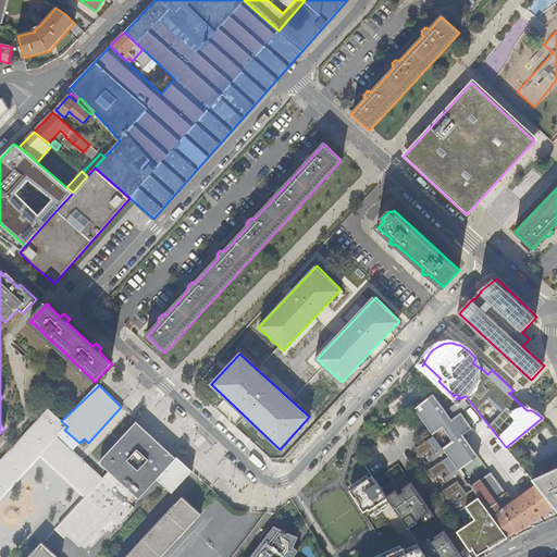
[(454,418),(453,419),(434,394),(413,409),(421,418),(420,419),(432,435),(413,449),(420,457),(425,454),(431,449),(433,454),(428,458),(434,466),(428,470),(434,479),(445,470),(448,474),(442,479),(448,486),(443,491),(449,499),(460,492),(462,495),(458,498),(470,515),(471,514),(475,519),(461,530),(472,546),(479,543),(484,539),(484,537),(491,532),(493,539),(492,539),(495,546),(534,527),(515,500),(490,468),(469,484),(459,471),(479,457),(463,436),(473,429),(460,412),(454,418)]
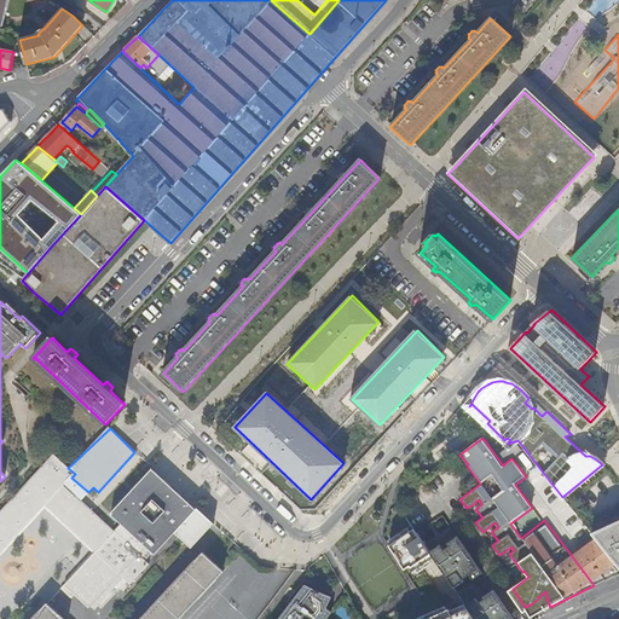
[(498,456),(504,464),(512,458),(515,456),(521,451),(515,444),(514,443),(498,456)]
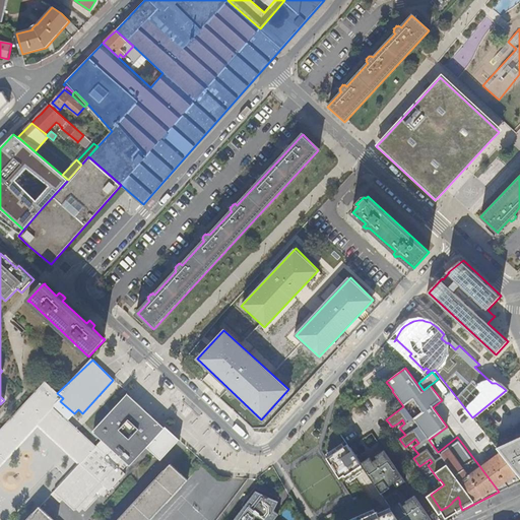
[(54,440),(80,463),(52,494),(61,503),(63,500),(75,510),(77,508),(85,499),(88,502),(98,493),(104,486),(110,492),(125,474),(120,469),(126,462),(131,467),(148,449),(161,461),(181,441),(165,427),(164,428),(128,395),(93,433),(102,441),(95,447),(67,420),(53,407),(60,401),(63,398),(57,393),(45,381),(44,382),(45,383),(0,431),(0,464),(30,433),(39,425),(54,440)]
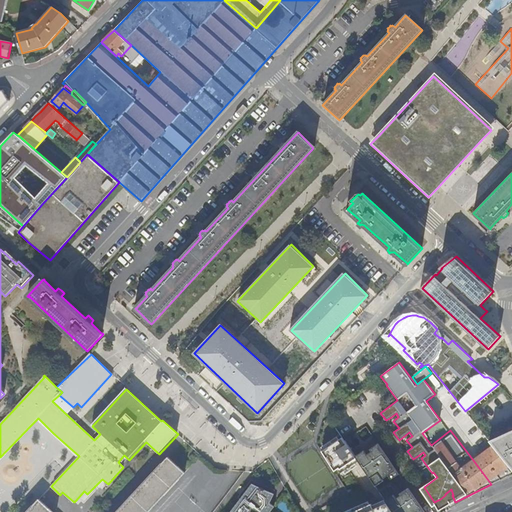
[(52,401),(66,414),(73,407),(59,395),(52,401)]
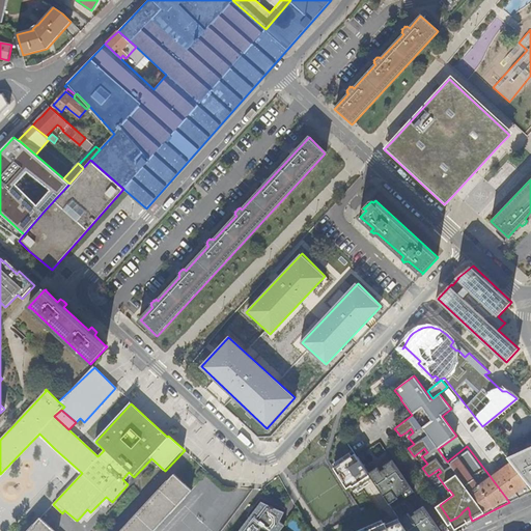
[(359,435),(368,427),(360,417),(351,424),(359,435)]
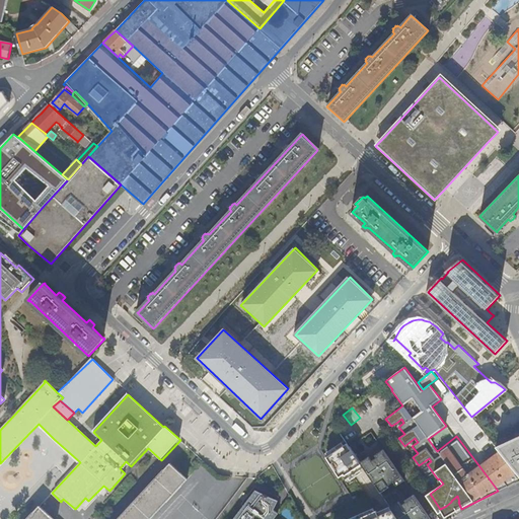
[(518,434),(496,447),(500,451),(518,475),(518,434)]
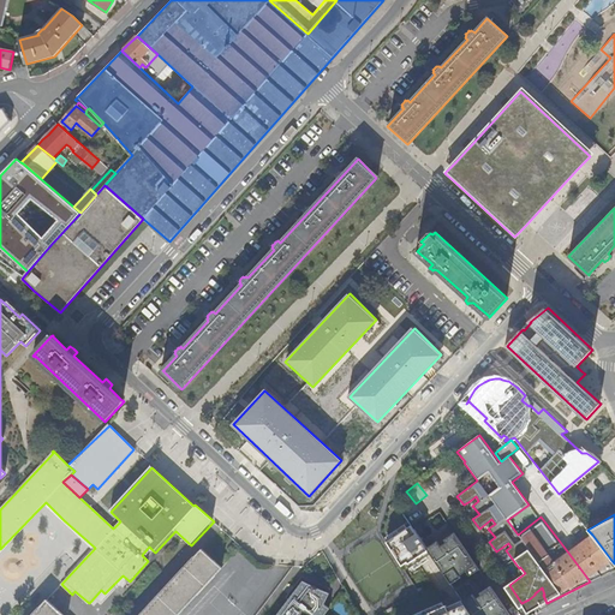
[(437,541),(427,548),(452,584),(461,578),(460,575),(466,571),(470,575),(479,569),(454,532),(445,539),(447,542),(441,545),(437,541)]
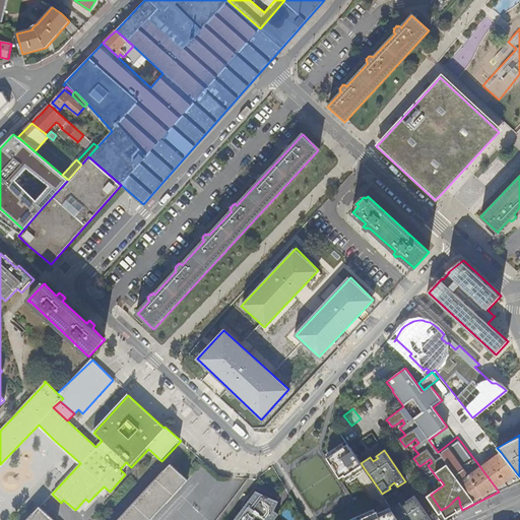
[(519,481),(519,476),(501,452),(489,461),(508,488),(519,481)]
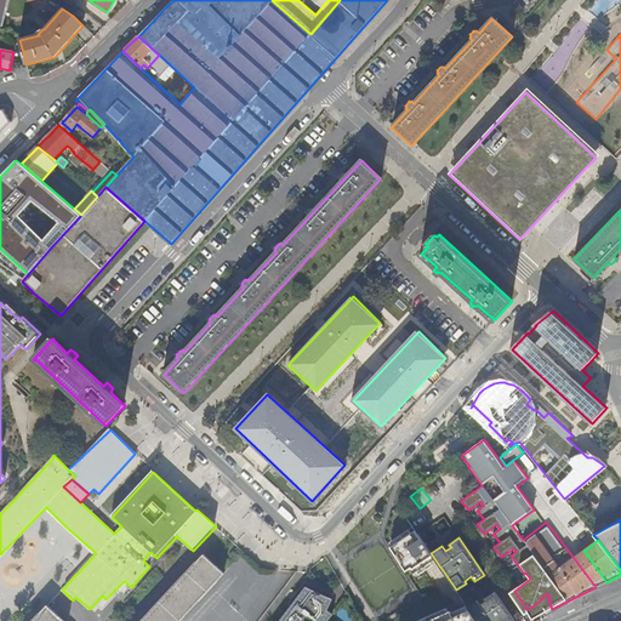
[(596,587),(607,582),(584,551),(574,558),(596,587)]
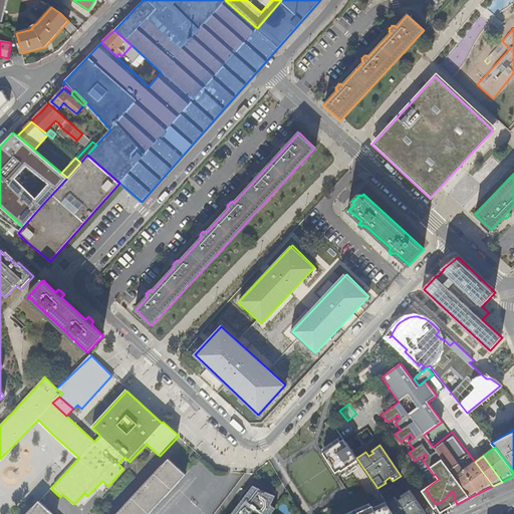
[(150,513),(186,476),(186,475),(169,460),(117,513),(54,513),(40,501),(34,507),(27,513),(150,513)]
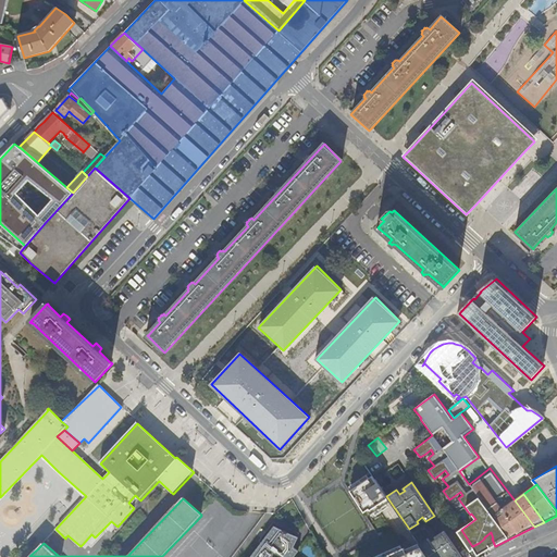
[(114,524),(111,521),(104,528),(108,531),(114,524)]
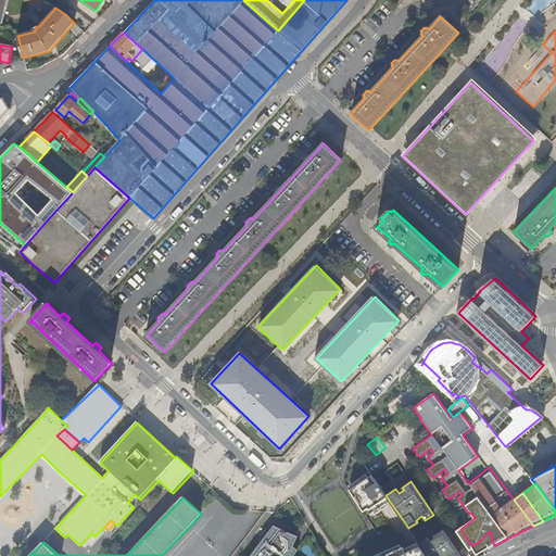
[(298,548),(288,541),(292,534),(276,527),(252,555),(294,555),(300,548),(299,547),(298,548)]
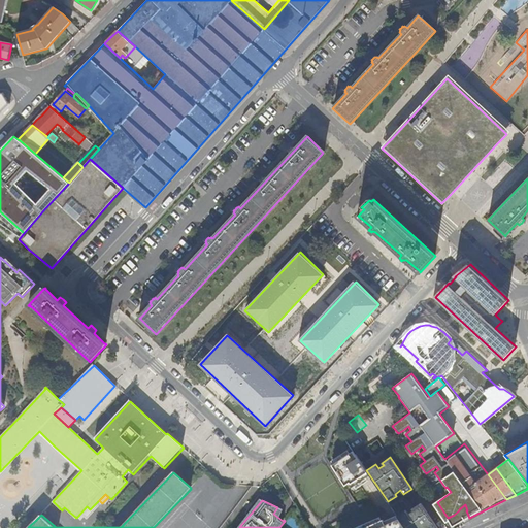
[(397,516),(405,527),(438,527),(422,502),(413,508),(415,512),(409,515),(406,509),(397,516)]
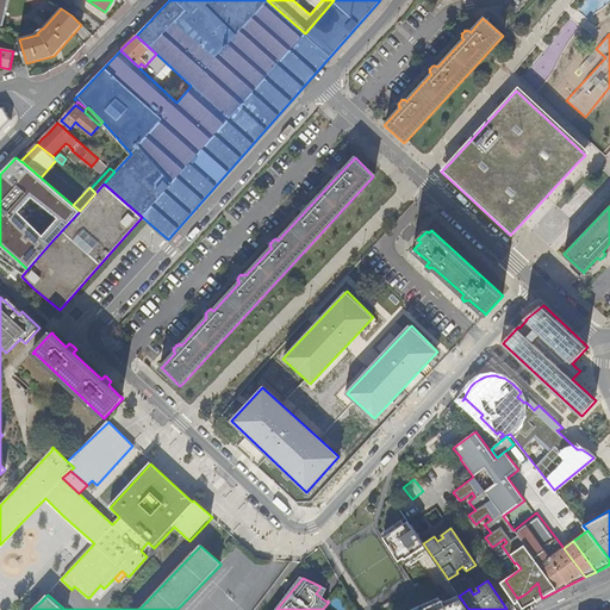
[(100,585),(91,596),(94,599),(104,589),(100,585)]
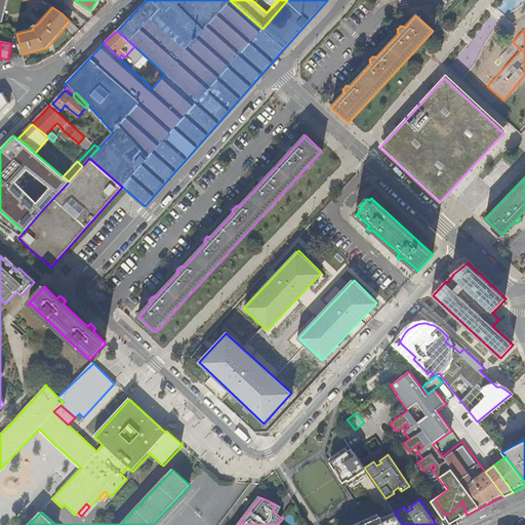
[(41,512),(35,506),(29,512),(35,518),(41,512)]
